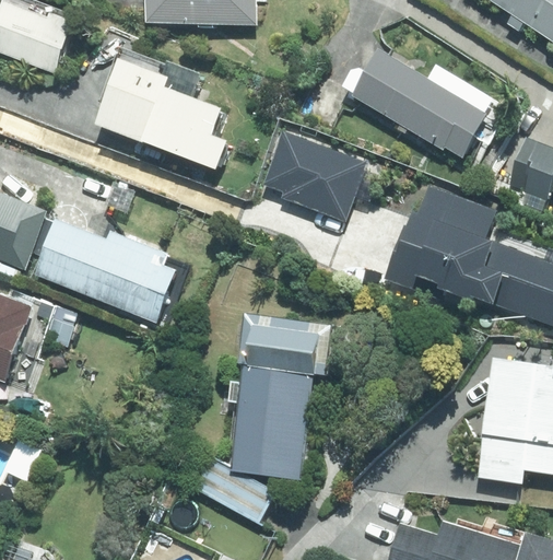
[(49,16),(4,0),(3,0),(0,9),(0,54),(53,73),(72,21),(50,13),(49,16)]
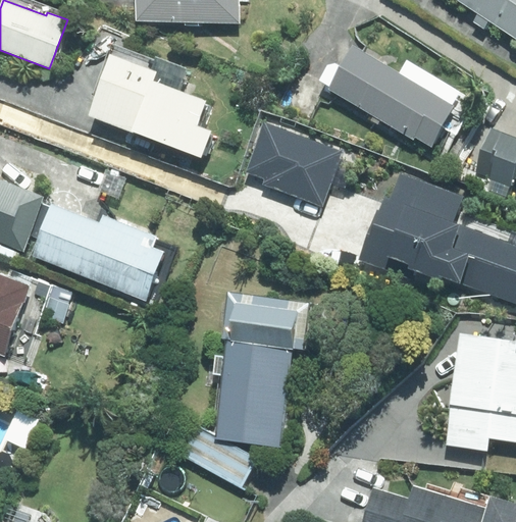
[(136,0),(136,20),(239,22),(239,0),(136,0)]
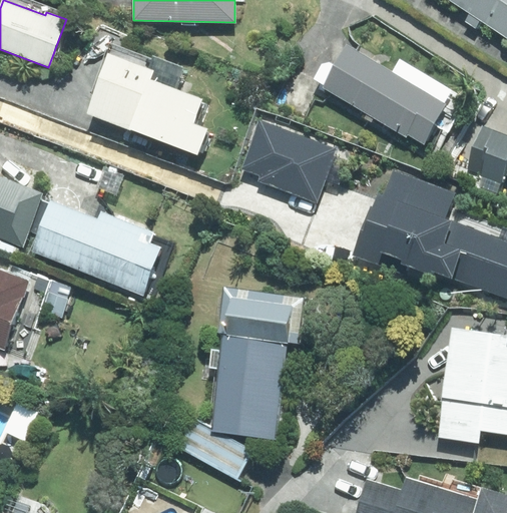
[(506,0),(448,0),(506,38),(506,0)]
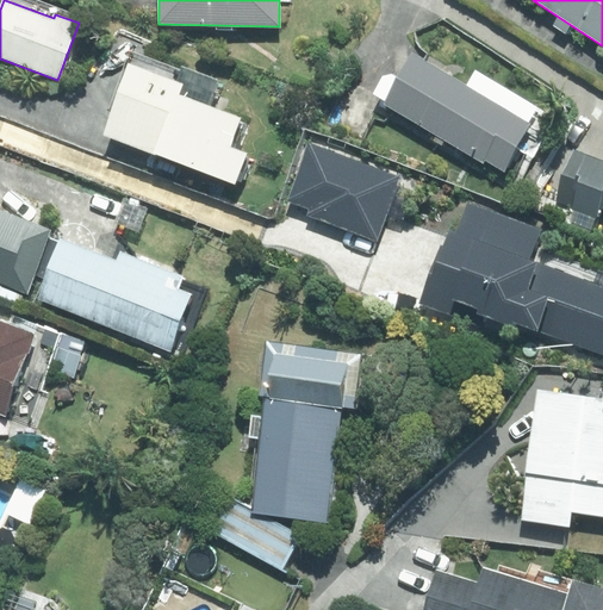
[(530,125),(412,54),(381,105),(480,165),(484,161),(502,172),(530,125)]
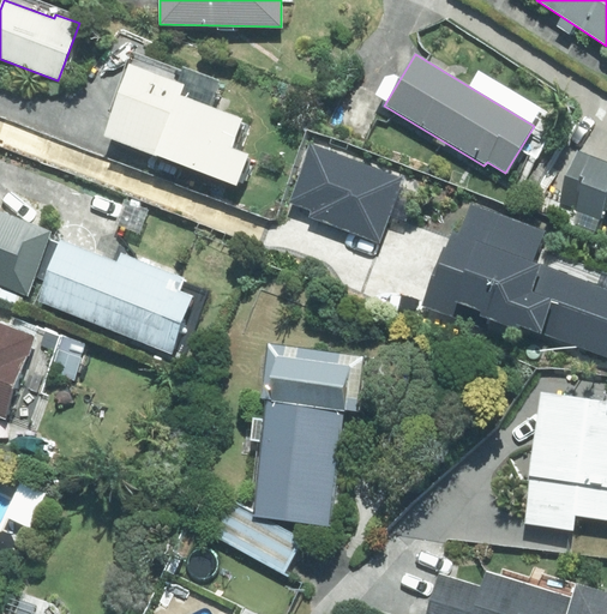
[(163,156),(240,187),(253,155),(234,148),(245,120),(185,95),(188,85),(134,64),(106,137),(162,158),(163,156)]
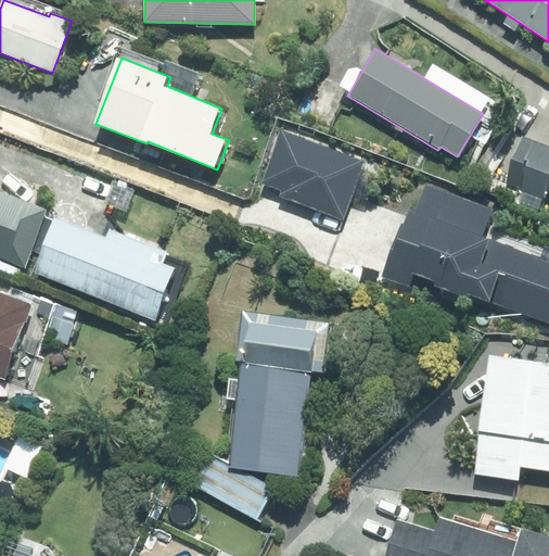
[(364,161),(279,130),(260,182),(279,190),(277,196),(342,219),(364,161)]
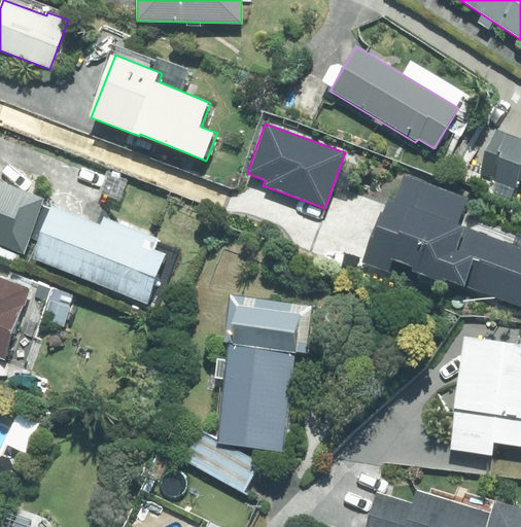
[(520,189),(520,138),(493,129),(477,173),(520,189)]
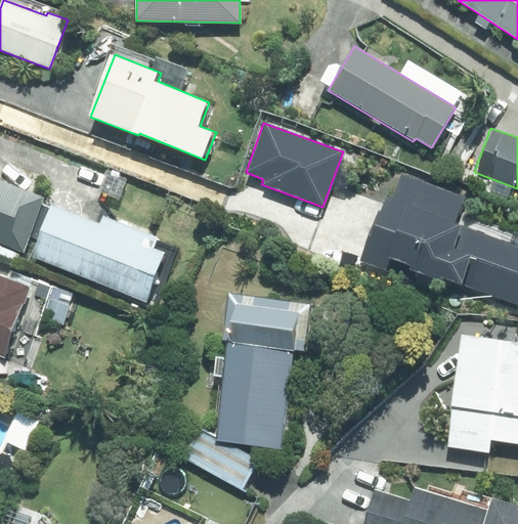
[(517,247),(455,223),(464,199),(400,174),(391,200),(385,197),(380,211),(377,210),(357,261),(411,282),(415,271),(440,281),(441,277),(517,306),(517,247)]
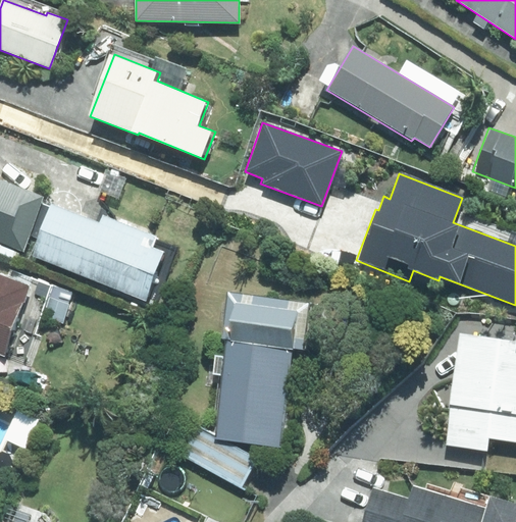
[(0,243),(21,252),(44,197),(0,178),(0,243)]
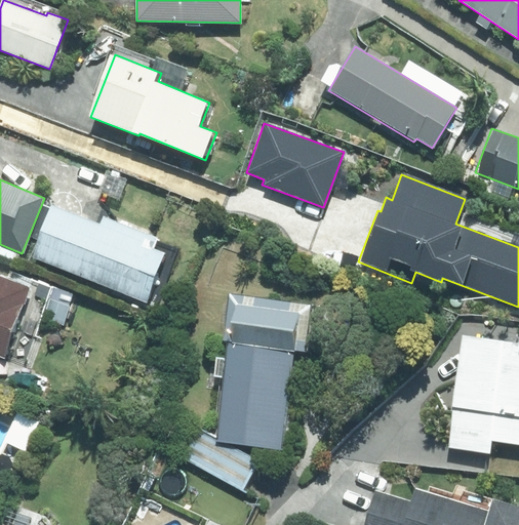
[(32,258),(145,303),(164,253),(153,249),(157,239),(104,217),(102,224),(52,205),(32,258)]
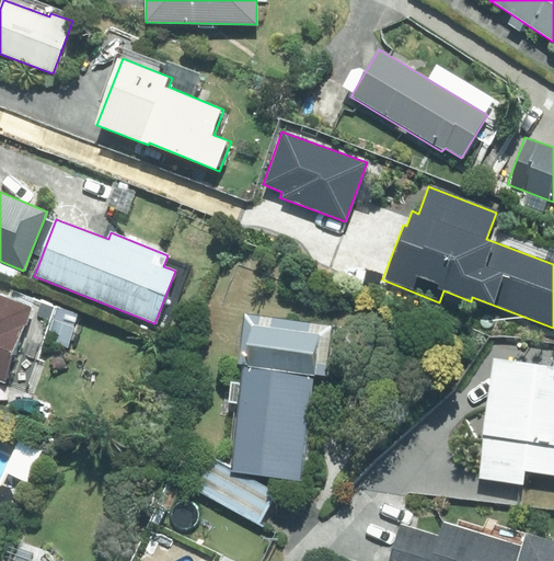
[(0,382),(3,384),(25,327),(26,327),(34,308),(0,294),(0,382)]
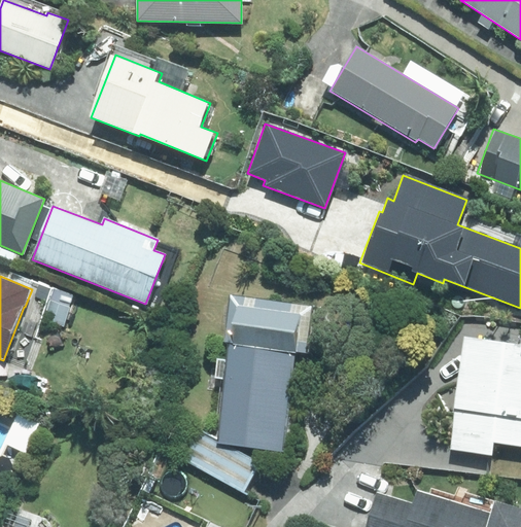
[(299,352),(303,316),(243,309),(239,347),(229,346),(217,441),(198,429),(181,458),(242,492),(258,462),(226,445),(281,452),(293,351),(299,352)]
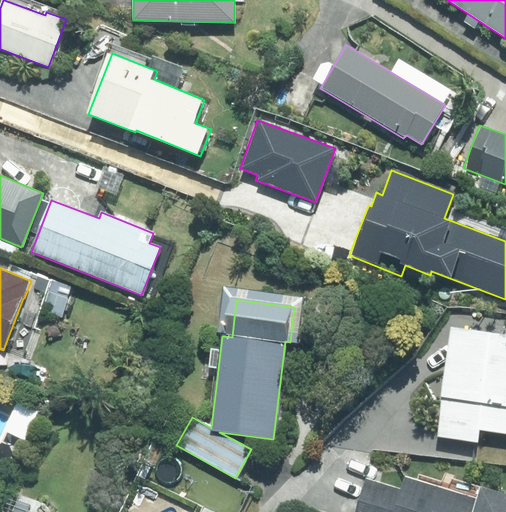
[(505,335),(454,327),(437,437),(477,443),(479,429),(505,433),(505,335)]
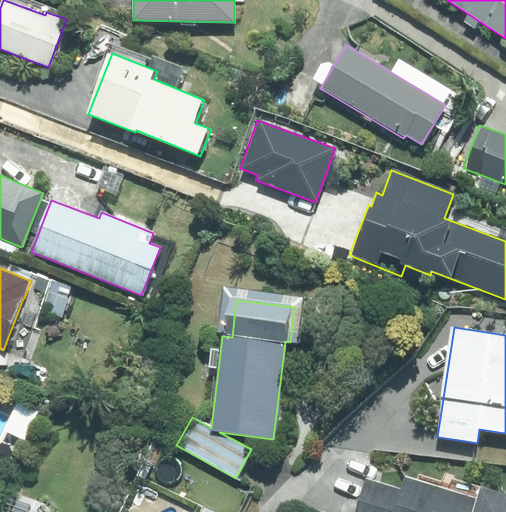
[(354,511),(505,511),(505,493),(482,486),(479,499),(404,476),(399,489),(364,478),(354,511)]
